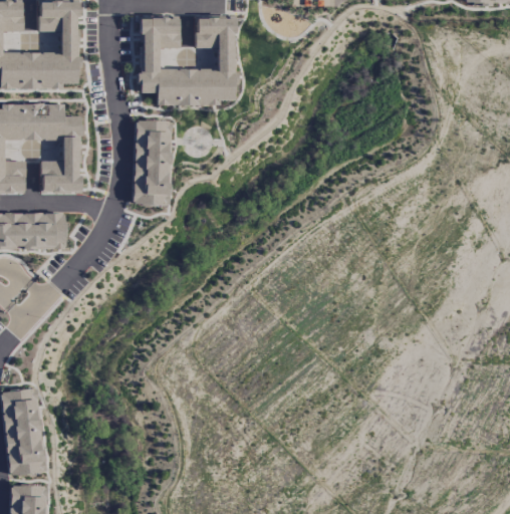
[(81,2),(40,1),(40,31),(62,32),(61,53),(3,52),(3,31),(23,32),(24,2),(0,1),(0,76),(1,76),(0,88),(63,90),(63,83),(79,84),(81,2)]
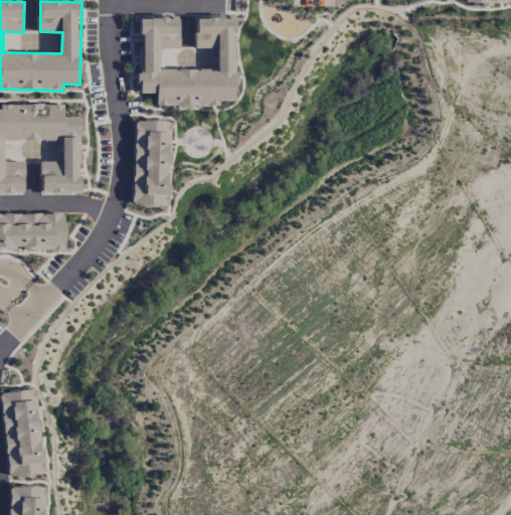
[(237,17),(198,17),(197,48),(219,48),(218,69),(160,69),(160,48),(181,48),(181,18),(142,18),(142,73),(140,73),(140,94),(158,94),(158,106),(221,107),(221,101),(236,101),(237,17)]
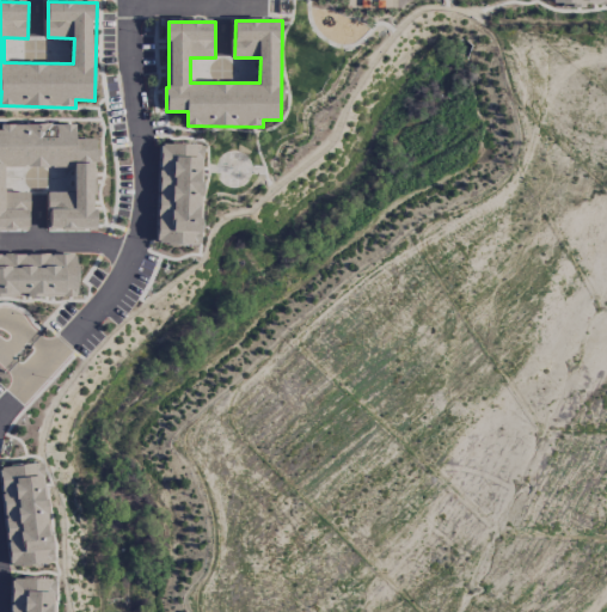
[(97,231),(97,161),(99,161),(99,139),(78,139),(78,124),(2,124),(2,130),(0,129),(0,231),(31,231),(31,191),(6,191),(6,166),(75,166),(75,191),(50,191),(50,231),(97,231)]
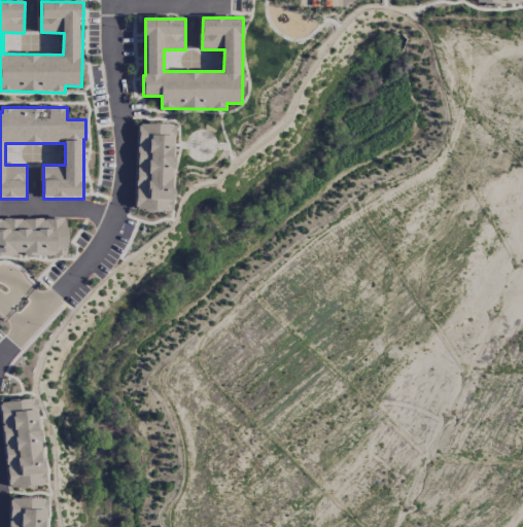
[(177,125),(140,124),(138,210),(175,211),(177,125)]
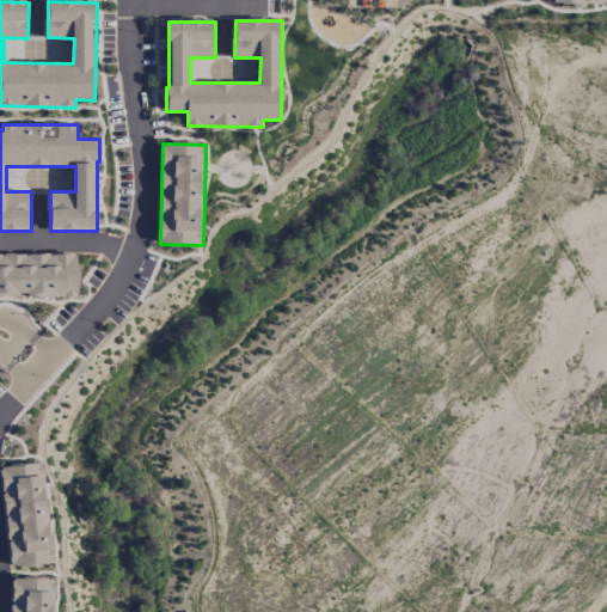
[(0,295),(79,298),(80,255),(0,254),(0,295)]
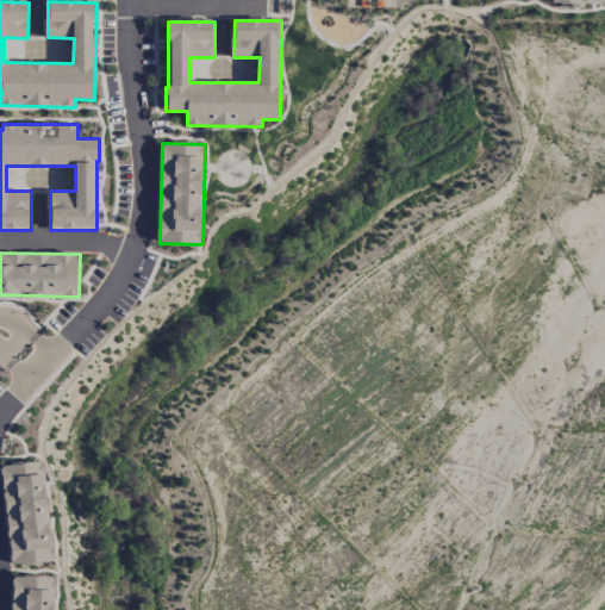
[(45,461),(2,465),(12,565),(54,561),(45,461)]
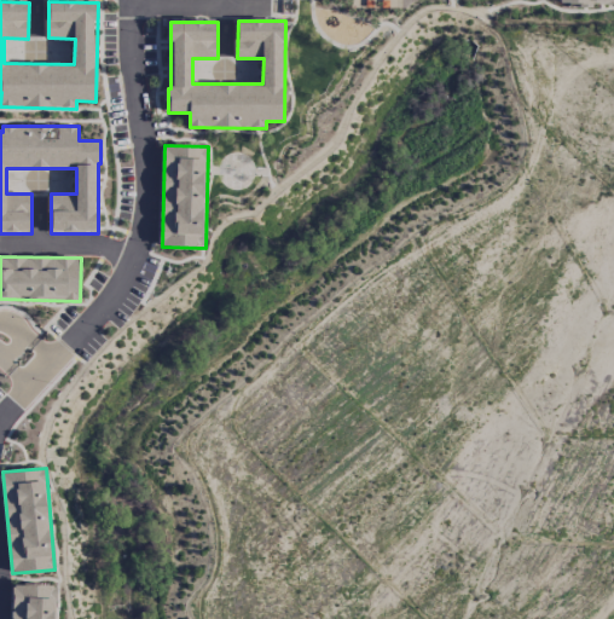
[(13,585),(12,618),(56,618),(57,585),(13,585)]
